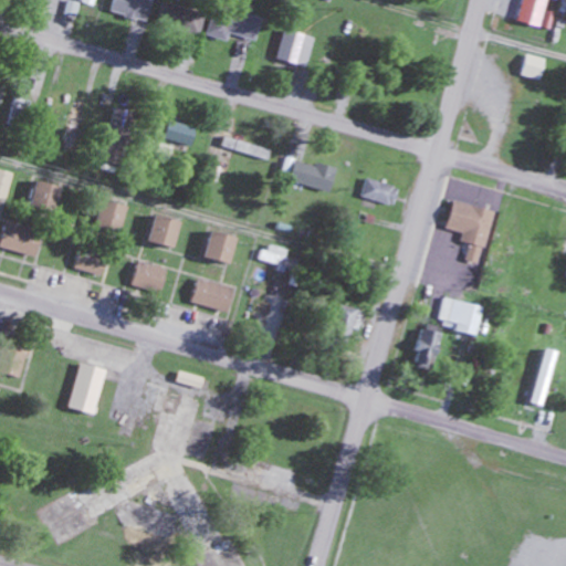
[(112,0),(109,12),(147,22),(153,0),(150,0),(112,0)]
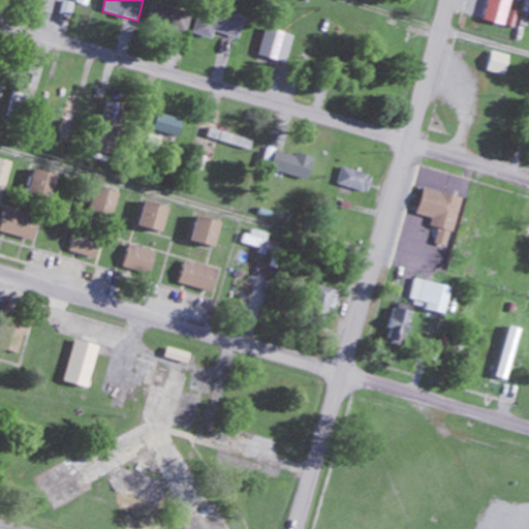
[(185,33),(189,11),(149,4),(145,26),(185,33)]
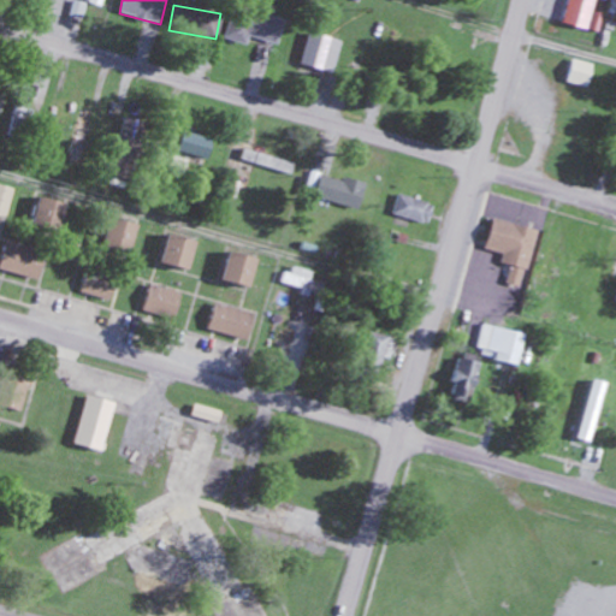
[(247,45),(249,37),(278,45),(284,19),(232,6),(224,40),(247,45)]
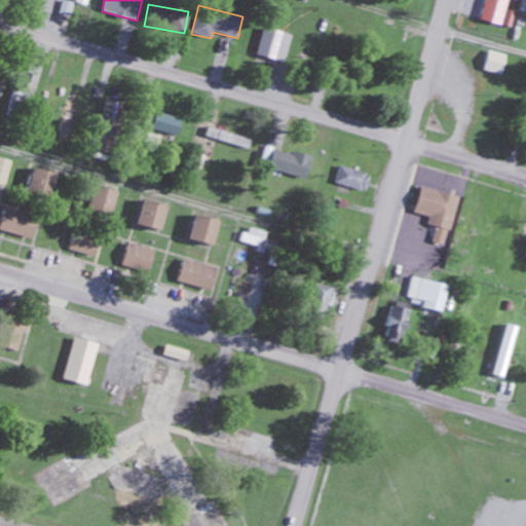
[(283,64),(292,35),(264,26),(254,54),(283,64)]
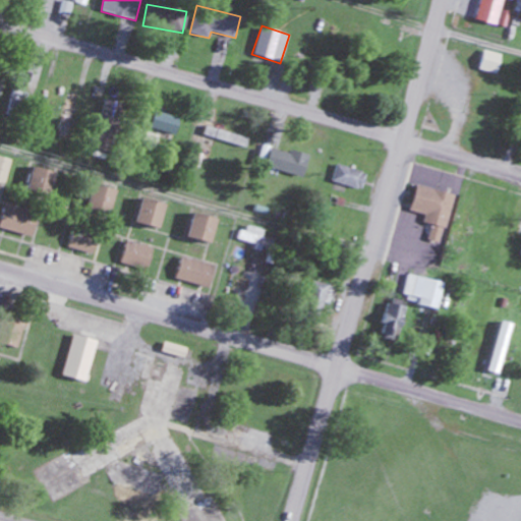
[(497,75),(503,56),(485,51),(479,69),(497,75)]
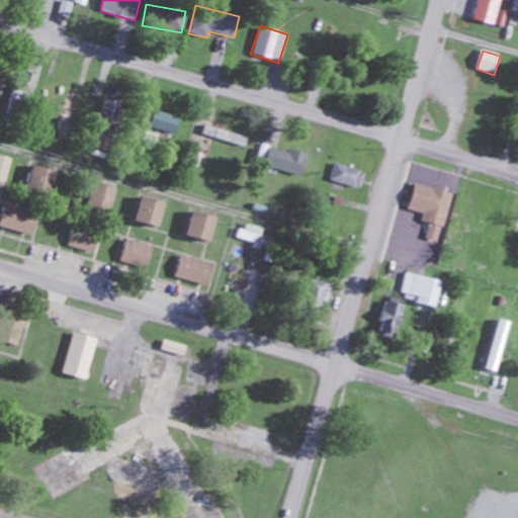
[(38,80),(24,69),(1,99),(15,110),(38,80)]
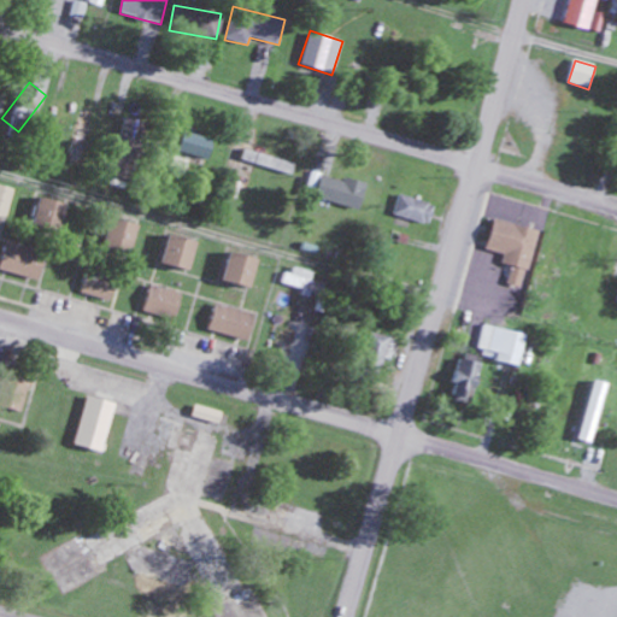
[(68,162),(81,165),(93,113),(80,110),(68,162)]
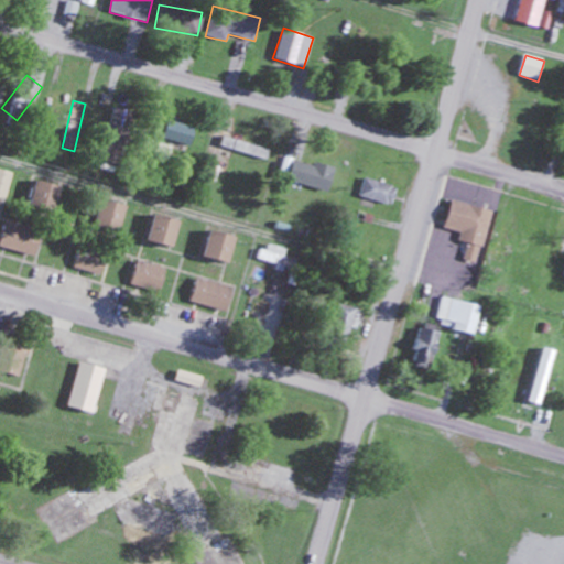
[(125,138),(102,100),(93,107),(115,143),(125,138)]
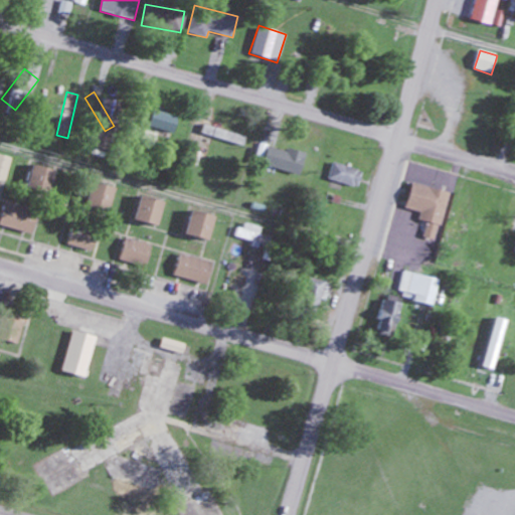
[(148,127),(173,136),(179,119),(154,110),(148,127)]
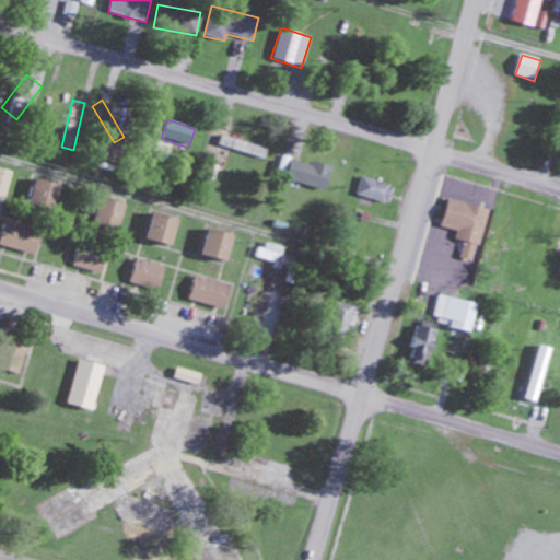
[(264,160),(267,149),(221,136),(218,148),(264,160)]
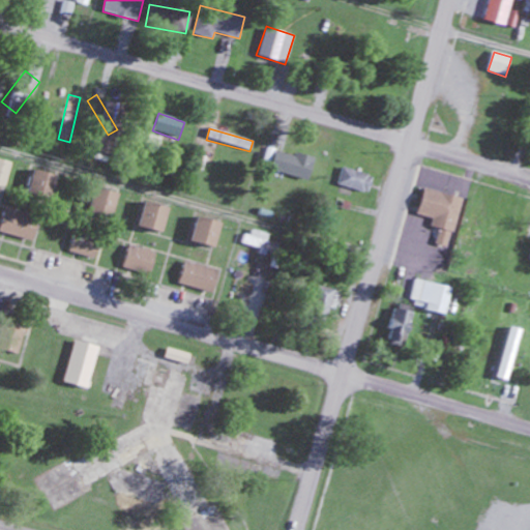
[(307,182),(315,160),(277,148),(270,170),(307,182)]
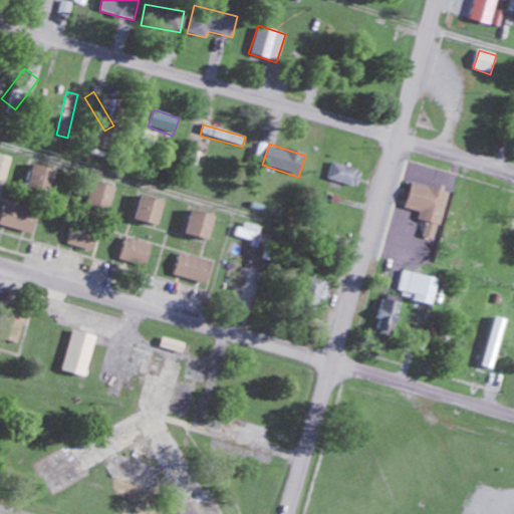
[(326,181),(357,188),(361,171),(330,163),(326,181)]
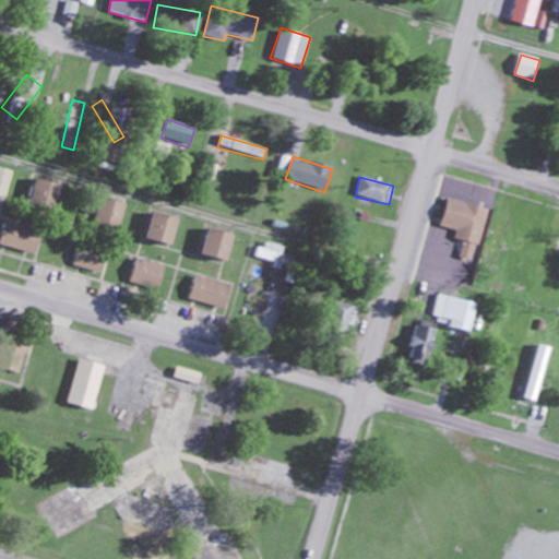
[(28,206),(54,214),(62,187),(36,179),(28,206)]
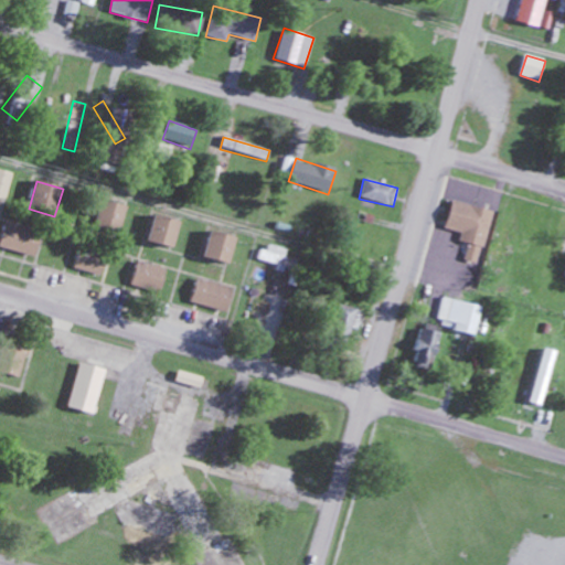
[(127,206),(102,201),(95,227),(121,233),(127,206)]
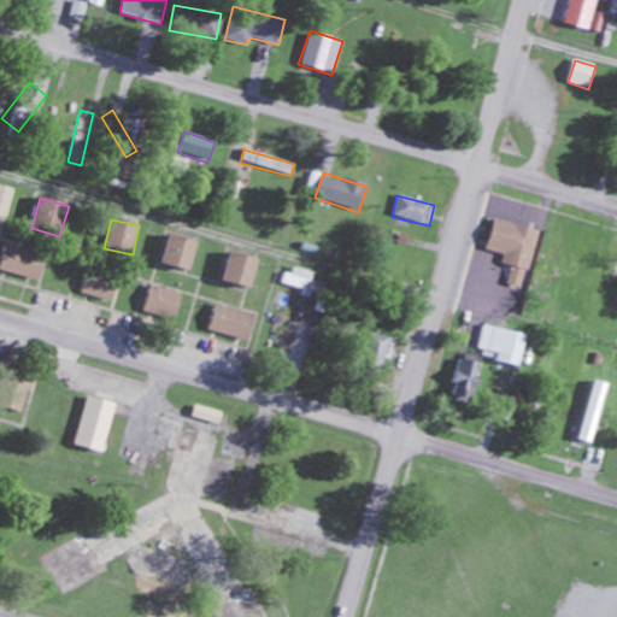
[(487,251),(504,254),(503,263),(513,266),(509,285),(523,287),(536,230),(494,219),(487,251)]
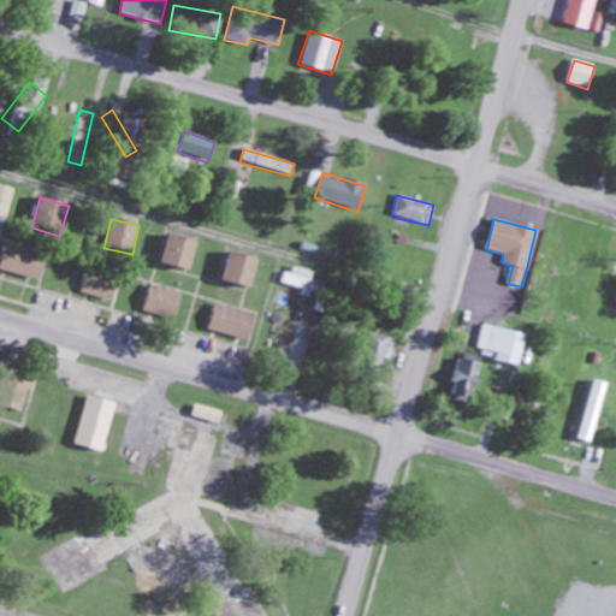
[(199,243),(170,234),(161,262),(189,271),(199,243)]
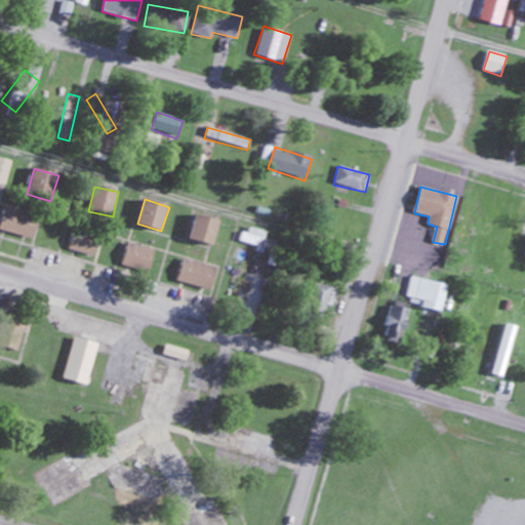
[(1,235),(37,235),(37,212),(1,212),(1,235)]
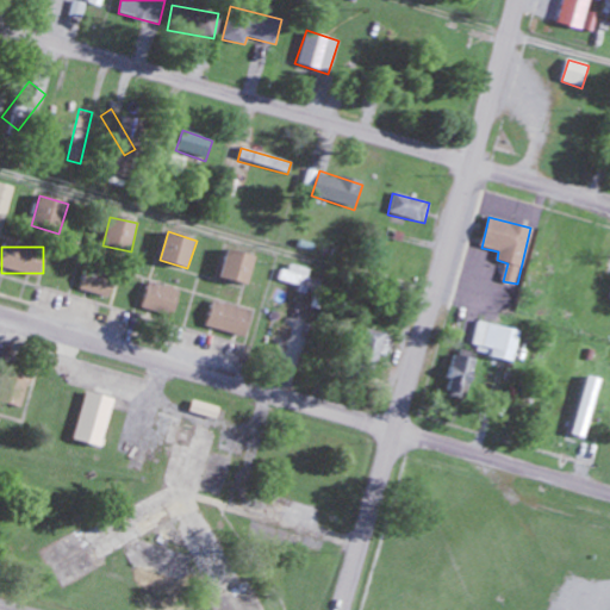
[(257,257),(229,249),(221,278),(249,286),(257,257)]
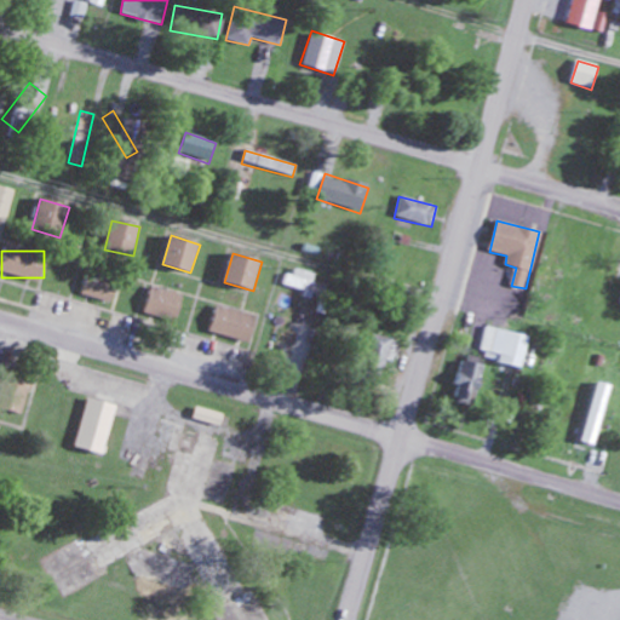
[(112,304),(119,280),(87,270),(80,296),(112,304)]
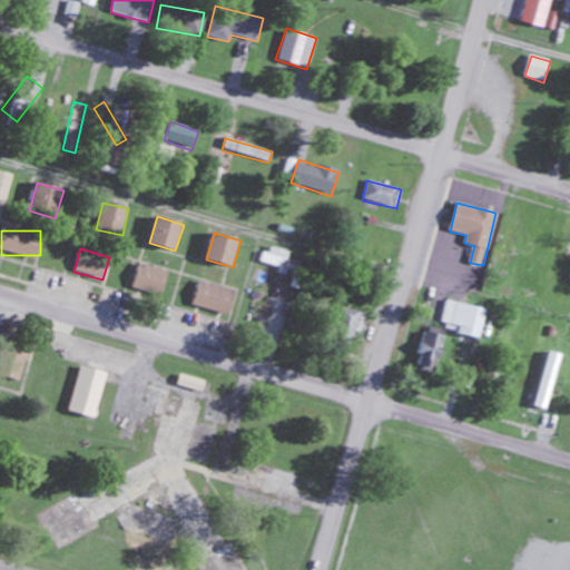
[(258,263),(296,274),(300,263),(262,252),(258,263)]
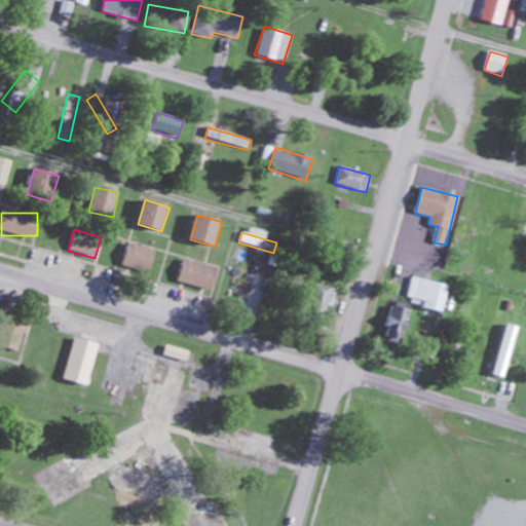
[(156,252),(128,243),(121,265),(149,274),(156,252)]
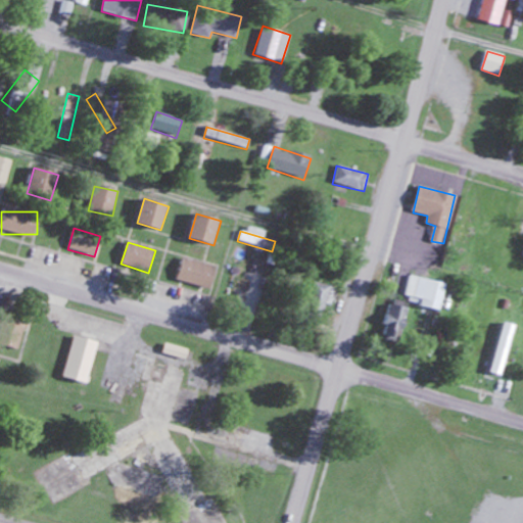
[(177,281),(210,289),(217,267),(182,258),(177,281)]
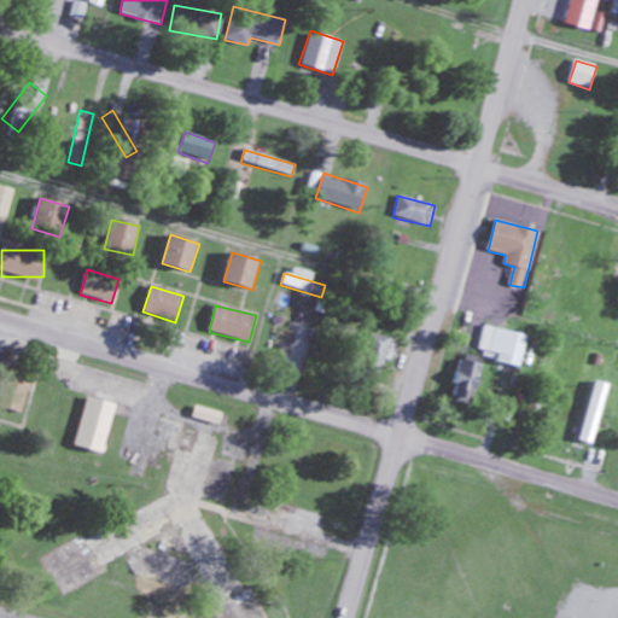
[(519,367),(528,336),(482,325),(474,355),(519,367)]
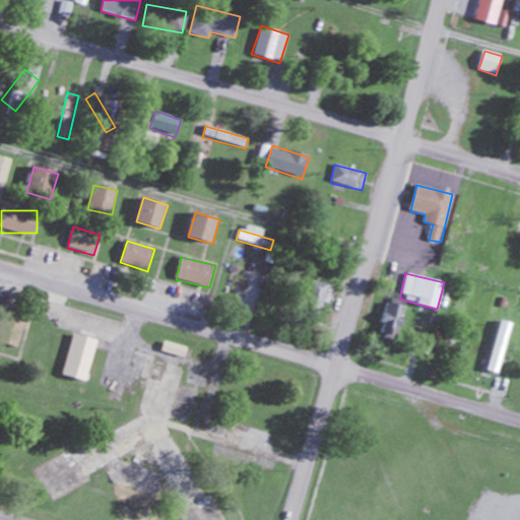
[(330,306),(335,287),(308,279),(303,298),(330,306)]
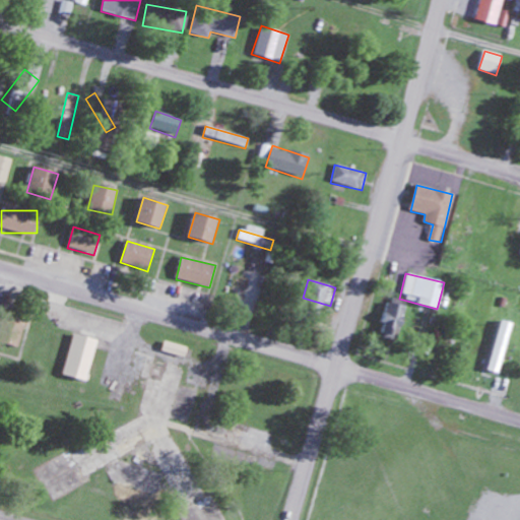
[(397,343),(406,307),(385,302),(376,338),(397,343)]
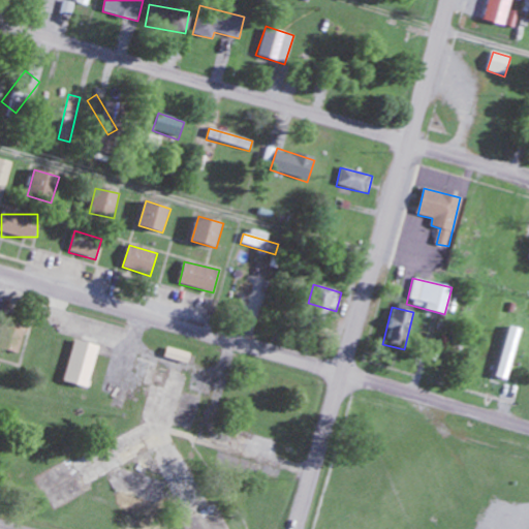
[(3,349),(18,355),(27,329),(12,323),(3,349)]
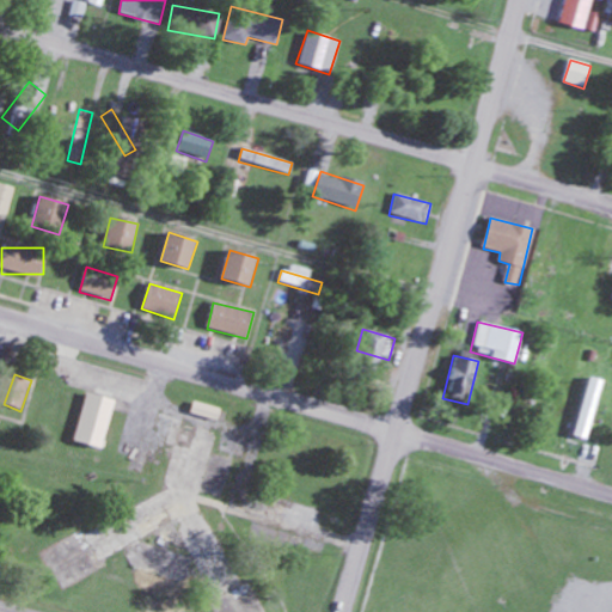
[(603,381),(591,378),(574,438),(586,441),(603,381)]
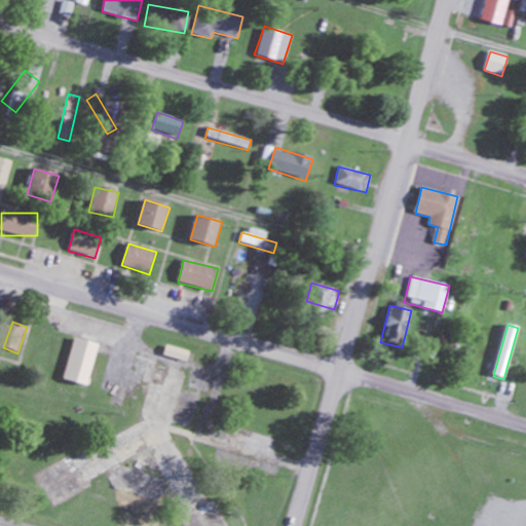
[(99,345),(75,338),(65,375),(87,381),(99,345)]
